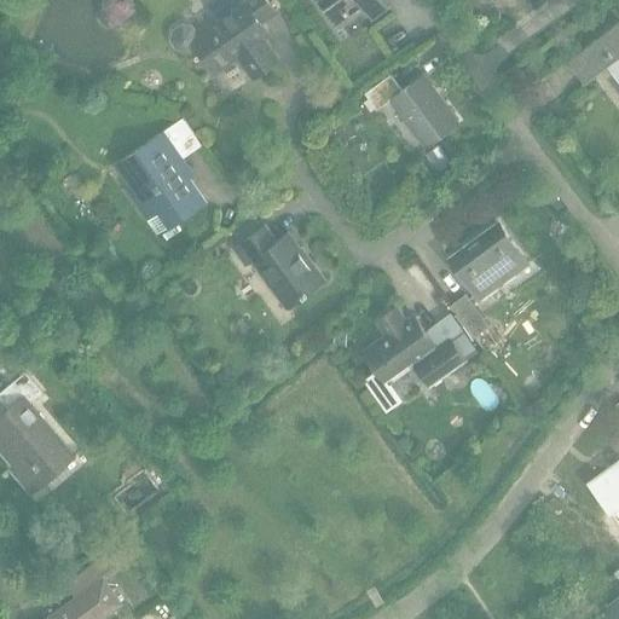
[(262,38),(268,33),(260,22),(276,11),(267,0),(241,0),(197,32),(192,25),(181,24),(173,30),(172,40),(178,48),(187,51),(196,45),(215,71),(238,55),(254,76),(278,59),(262,38)]
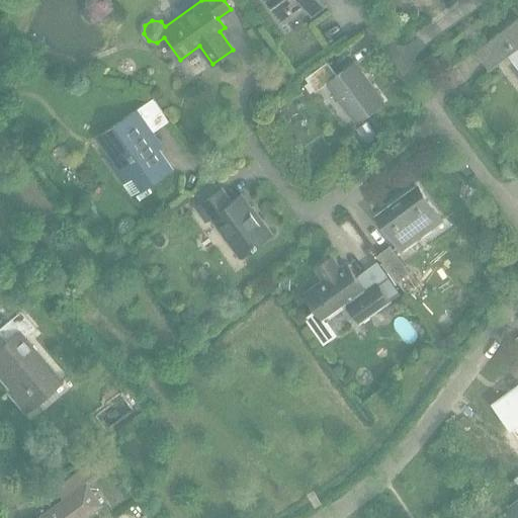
[(305,7),(312,16),(325,7),(319,0),(267,0),(283,22),(305,7)]
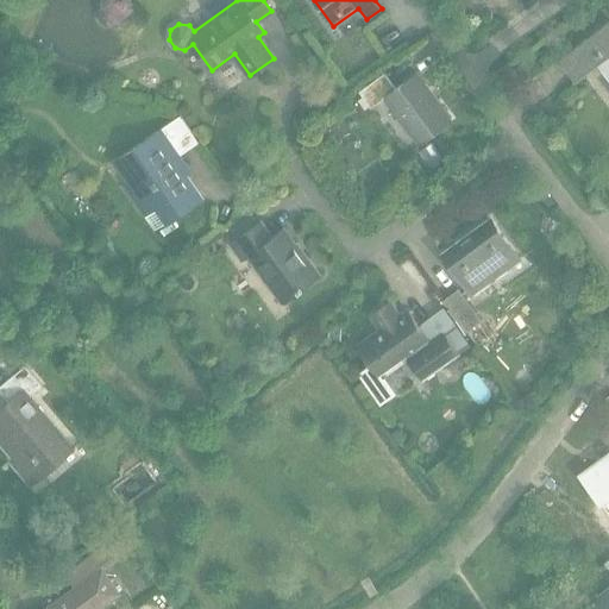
[(608,22),(560,58),(577,81),(597,66),(608,80),(608,22)]
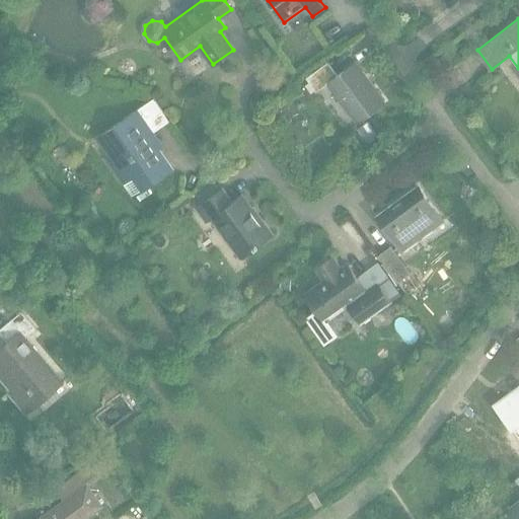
[(355,63),(338,75),(328,62),(306,78),(316,92),(328,83),(356,122),(383,101),(355,63)]
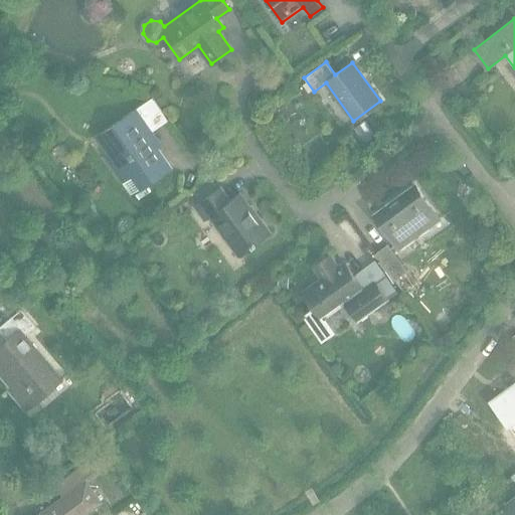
[(134,192),(139,198),(151,190),(147,183),(166,170),(152,150),(160,144),(151,132),(167,121),(153,100),(98,139),(110,156),(107,157),(132,193),(134,192)]
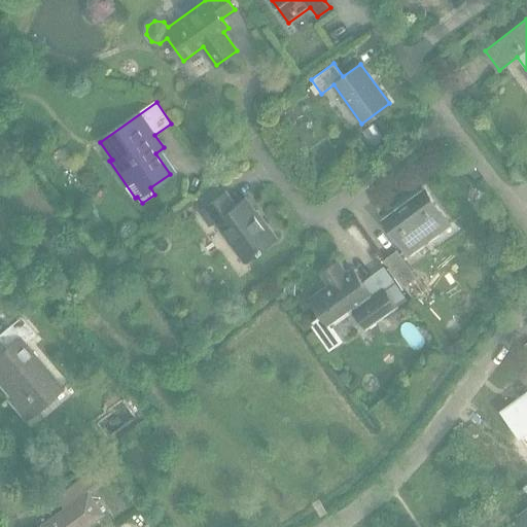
[(431,233),(434,238),(450,226),(424,190),(384,219),(407,251),(431,233)]
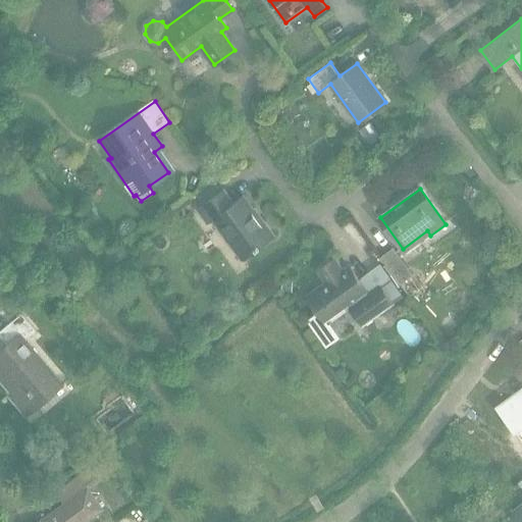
[(244,197),(233,204),(223,190),(197,210),(207,224),(213,219),(241,258),(272,236),(261,219),(259,221),(253,212),(254,211),(244,197)]
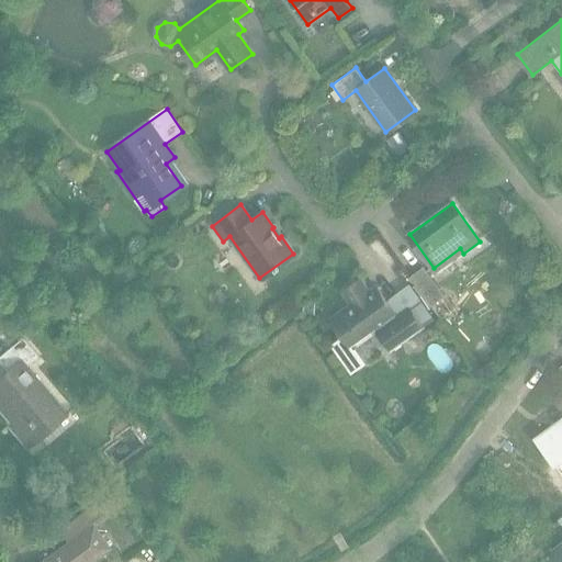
[(412,278),(441,318),(453,310),(424,269),(412,278)]
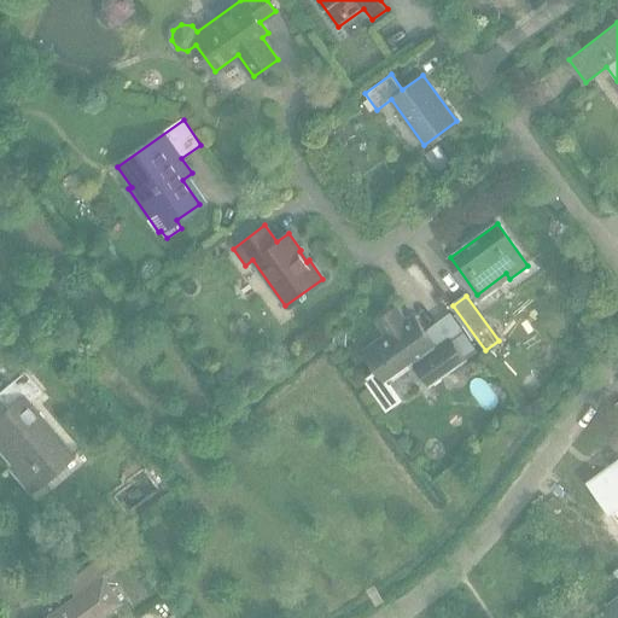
[(414,315),(406,321),(396,308),(378,322),(386,334),(365,351),(385,380),(413,361),(430,385),(450,369),(455,375),(467,367),(462,361),(478,350),(464,330),(437,349),(414,315)]
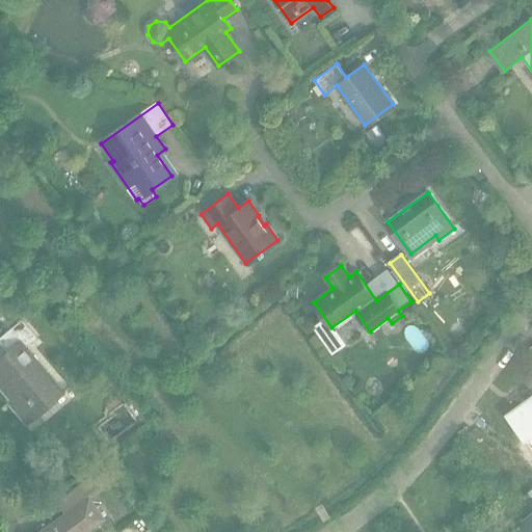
[(10,401),(26,421),(61,392),(25,347),(37,337),(22,319),(0,337),(0,343),(7,352),(6,353),(8,356),(0,363),(0,383),(12,399),(10,401)]
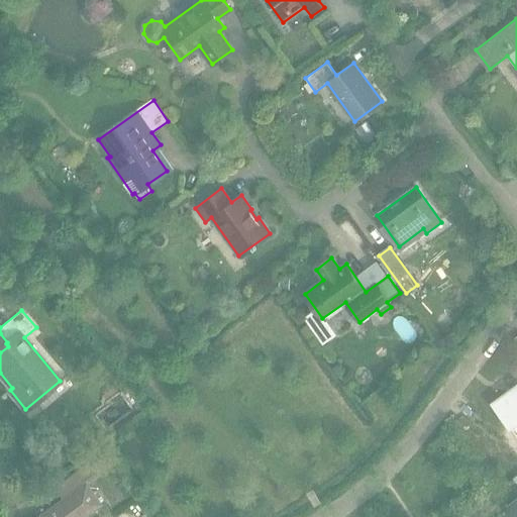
[(516,387),(492,405),(510,429),(516,423),(516,387)]
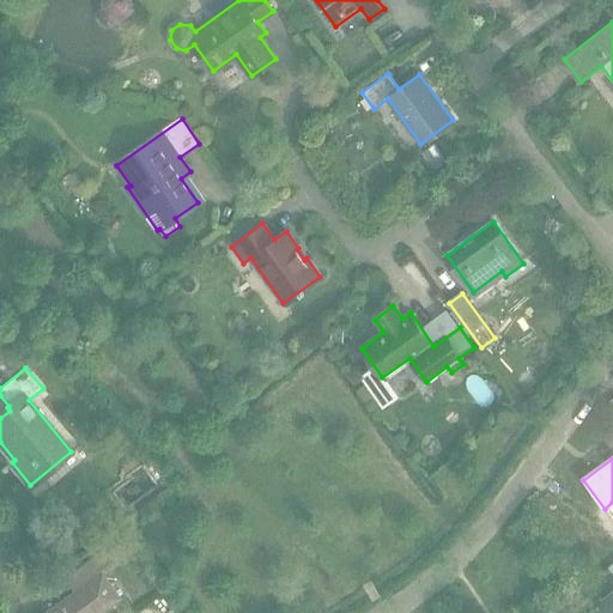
[(47,612),(95,612),(117,598),(101,575),(117,563),(108,548),(67,578),(77,592),(47,612)]
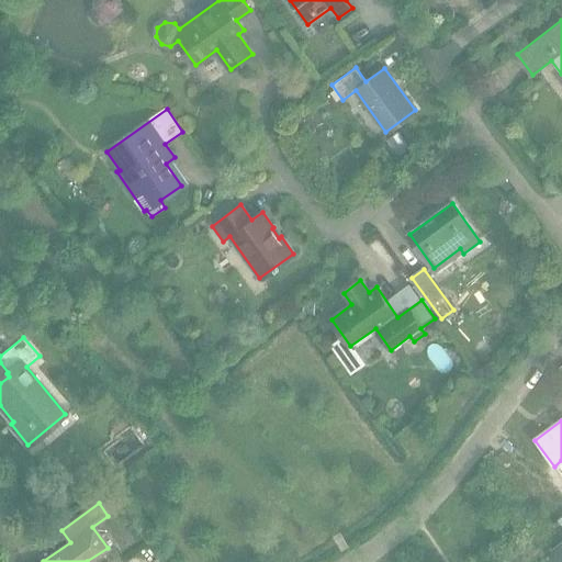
[(561,561),(561,543),(552,551),(560,561),(561,561)]
